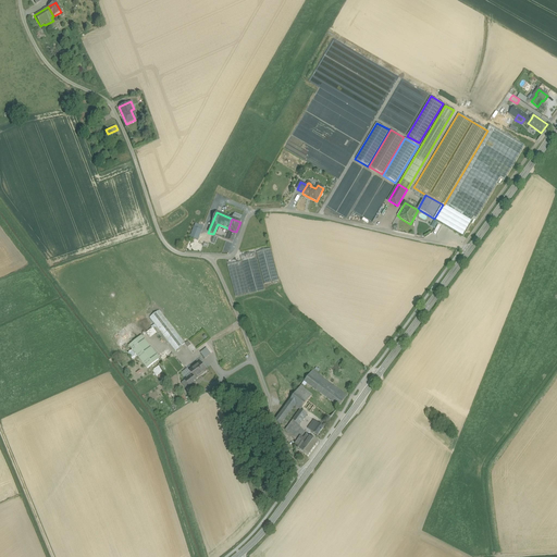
[(203,226),(196,223),(190,237),(198,240),(201,231),(203,226)]
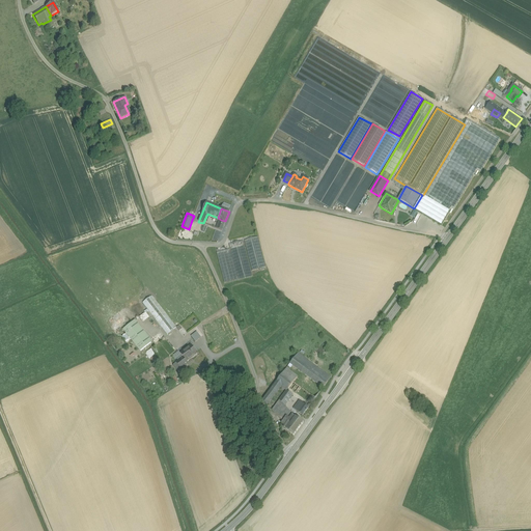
[(221,220),(220,223),(218,223),(216,228),(222,230),(225,221),(221,220)]
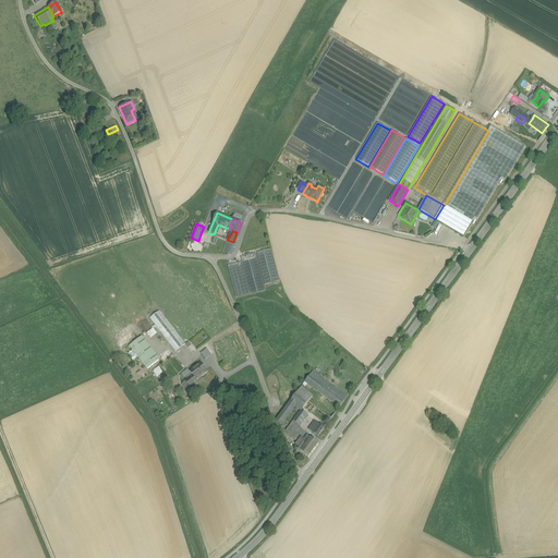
[(270,250),(256,253),(265,284),(279,281),(270,250)]
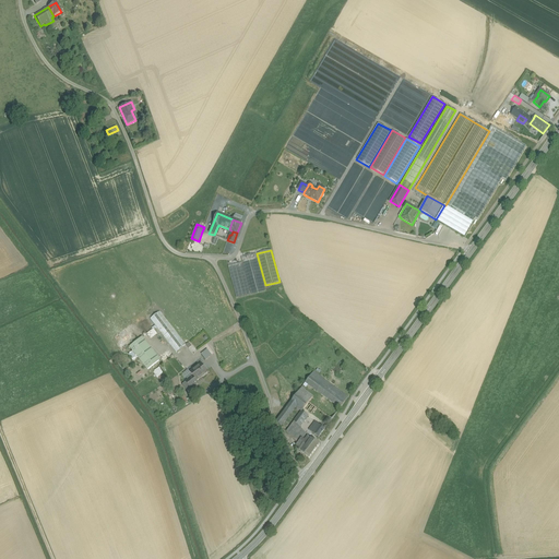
[(256,253),(241,258),(250,295),(265,290),(256,253)]
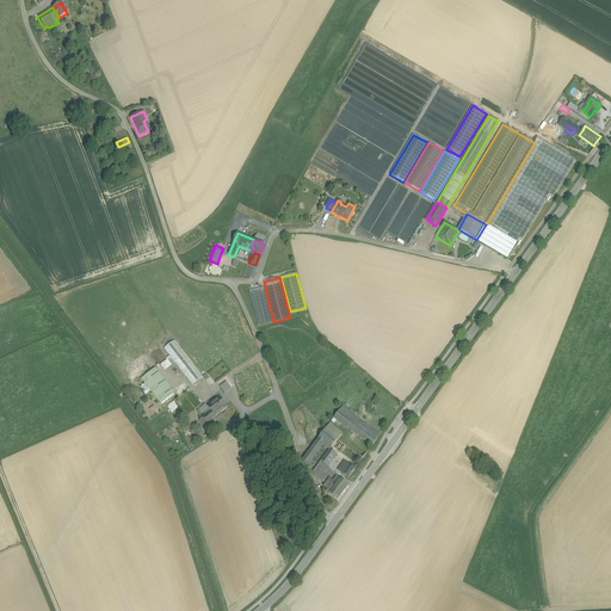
[(264,287),(250,291),(258,326),(273,322),(264,287)]
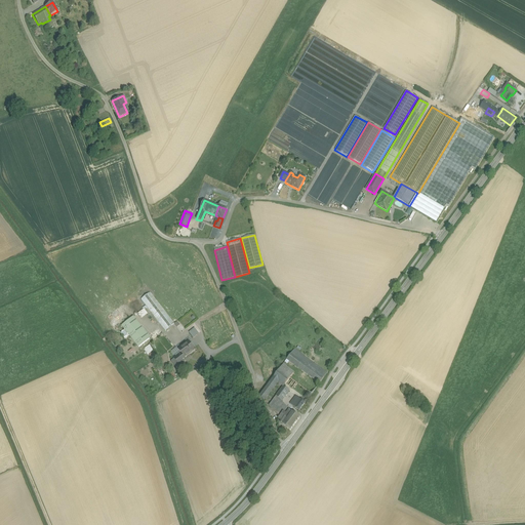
[(182,332),(157,300),(148,308),(172,339),(182,332)]
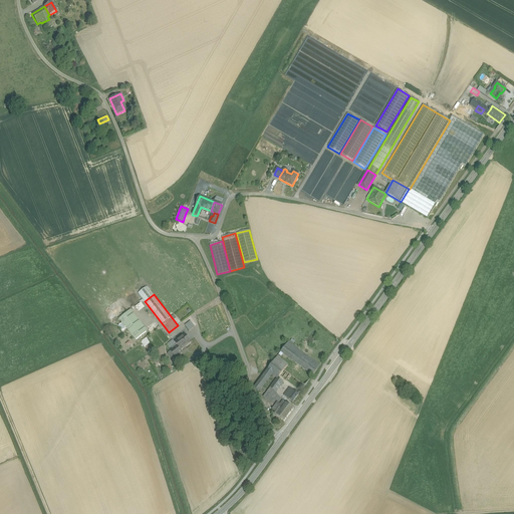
[(139,311),(145,307),(141,302),(135,307),(139,311)]
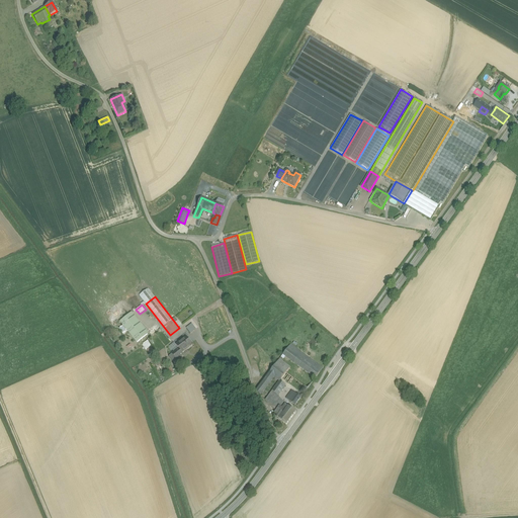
[(134,317),(130,321),(139,333),(144,329),(134,317)]
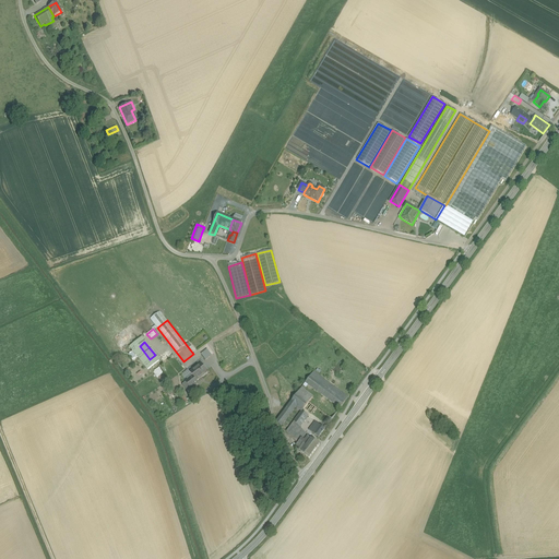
[(150,359),(140,346),(133,351),(138,357),(147,369),(154,364),(150,359)]
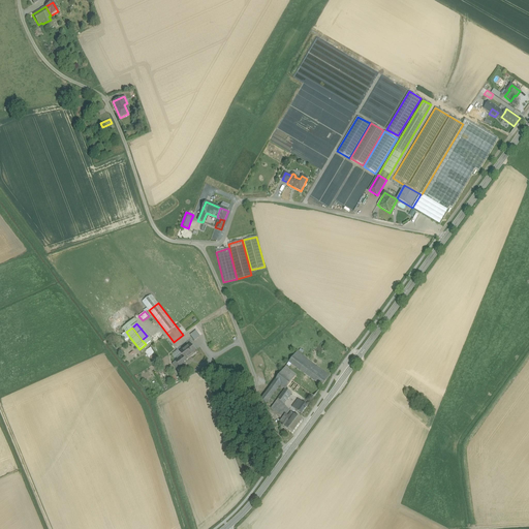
[(200,337),(196,331),(190,335),(195,341),(200,337)]
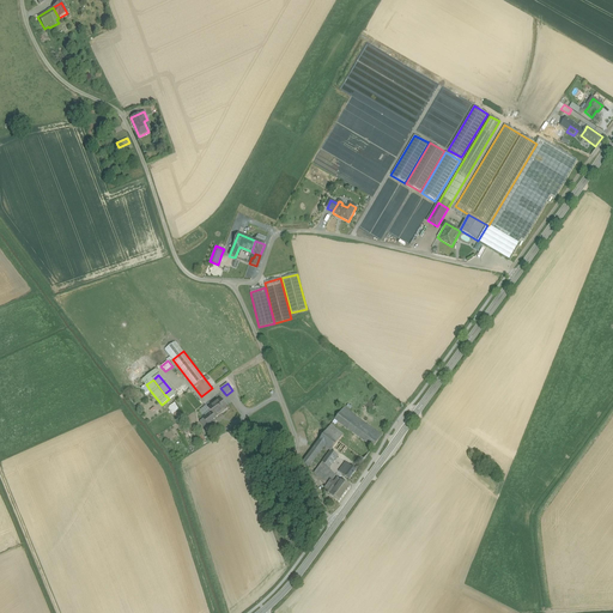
[(151,392),(146,384),(140,389),(146,396),(151,392)]
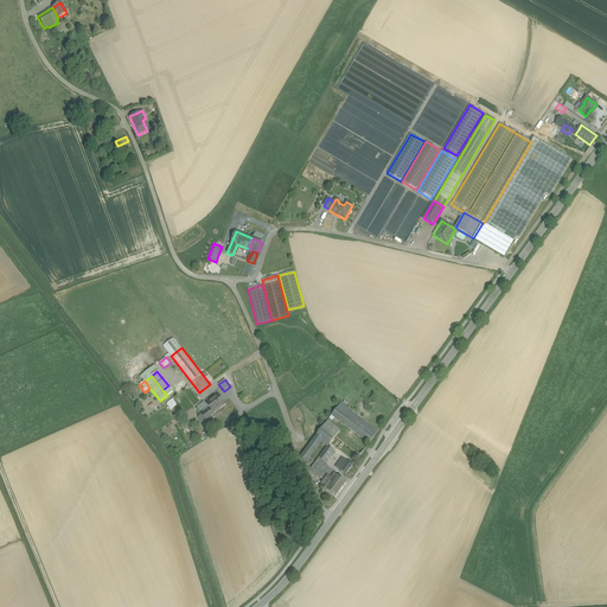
[(218,395),(206,404),(210,409),(213,414),(225,404),(218,395)]
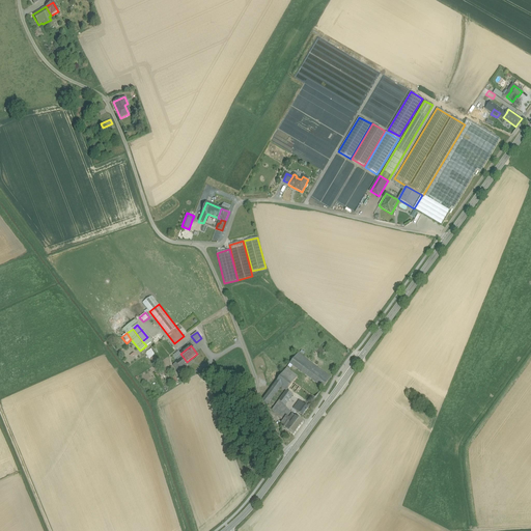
[(145,353),(149,359),(156,354),(151,348),(145,353)]
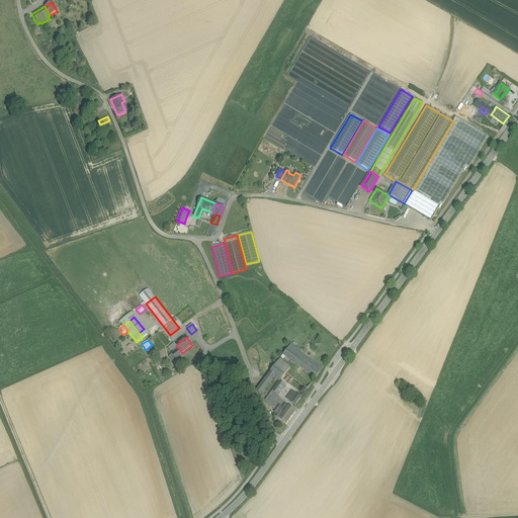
[(323,368),(290,345),(283,355),(315,378),(323,368)]
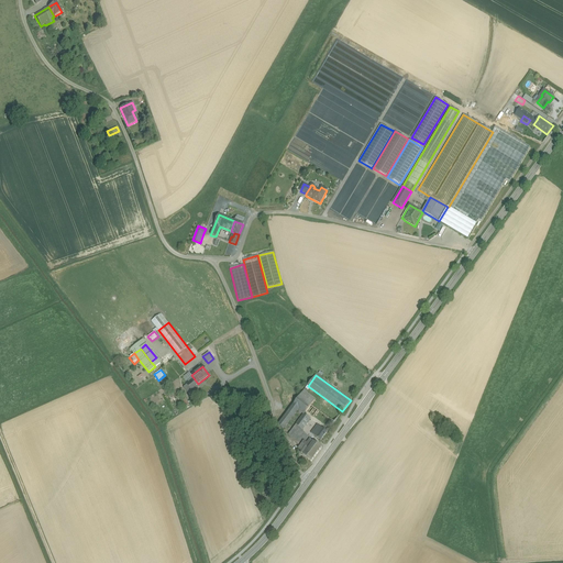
[(198,384),(195,379),(184,387),(189,395),(199,386),(198,384)]
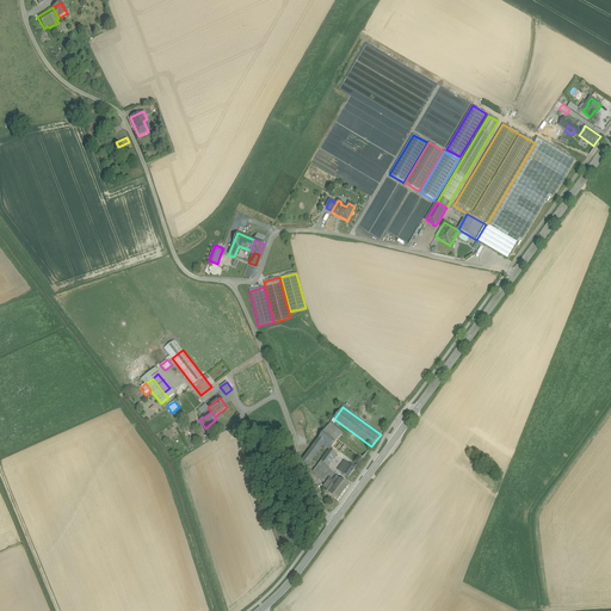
[(329,424),(302,461),(307,467),(323,445),(335,429),(329,424)]
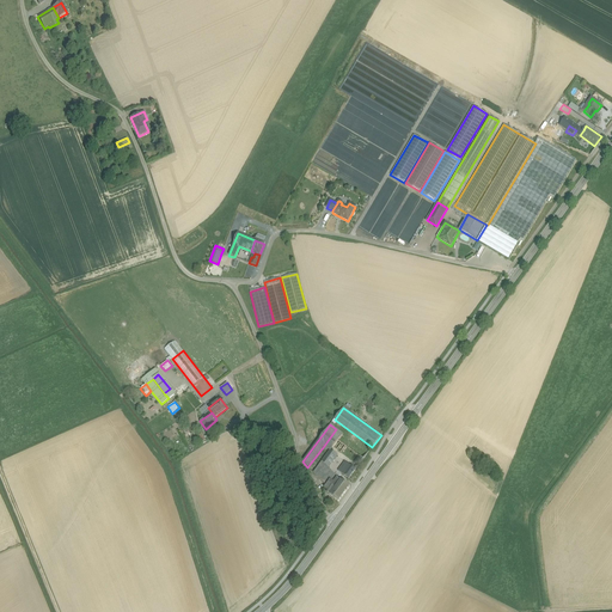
[(363,459),(344,445),(348,440),(342,435),(343,434),(336,429),(324,446),(330,451),(337,456),(348,465),(342,473),(349,479),(363,459)]
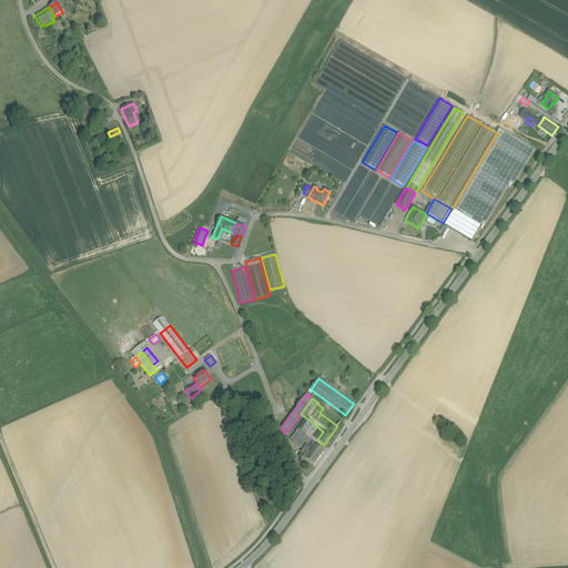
[(341,422),(323,408),(320,413),(337,426),(341,422)]
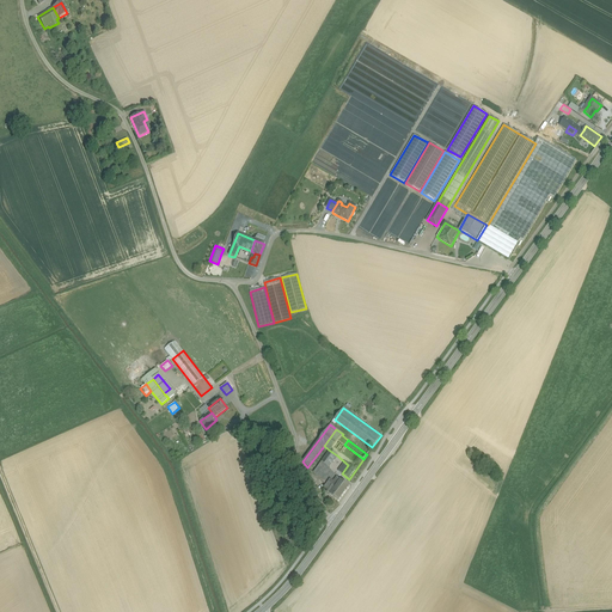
[(330,451),(313,473),(323,483),(329,490),(328,494),(330,495),(341,481),(328,467),(337,456),(330,451)]
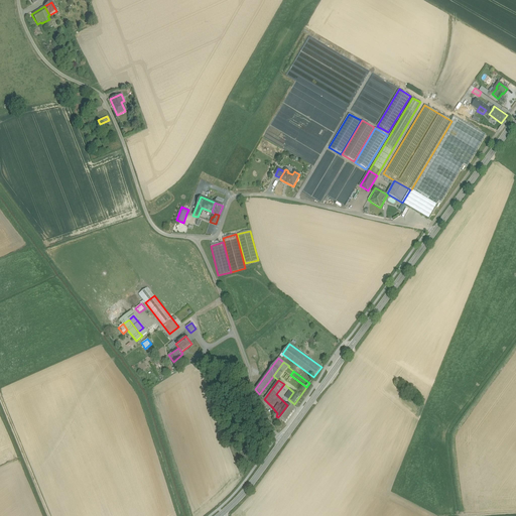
[(287,405),(278,417),(285,423),(294,411),(287,405)]
